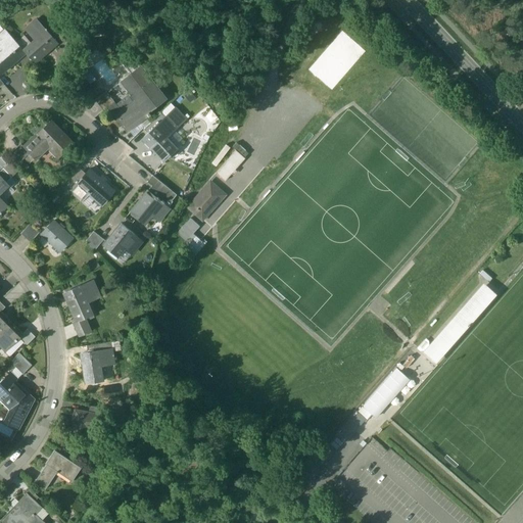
[(46,30),(37,19),(28,28),(37,39),(24,51),(25,52),(34,63),(35,63),(49,51),(48,49),(56,42),(54,39),(46,30)]
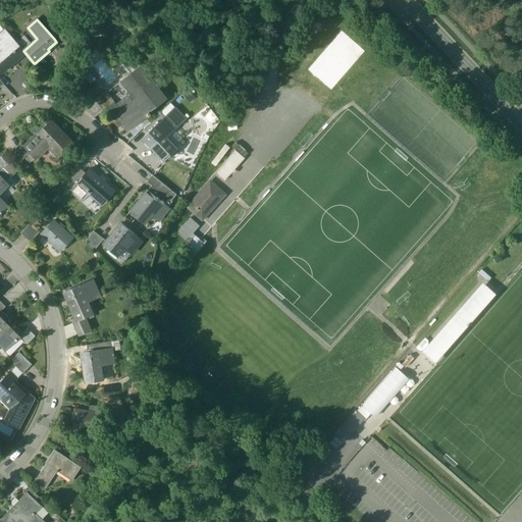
[(59,35),(51,25),(46,30),(54,39),(59,35)]
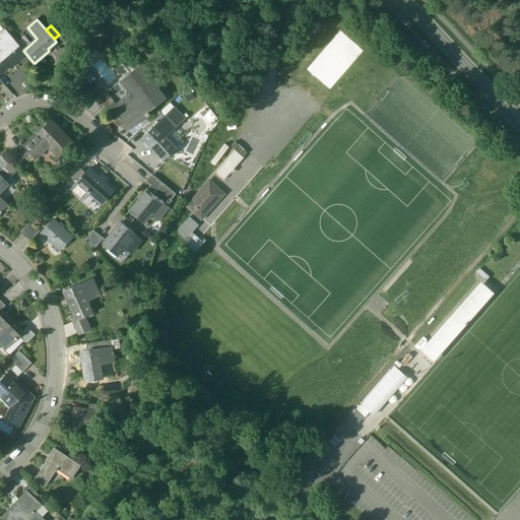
[(23,51),(4,29),(0,33),(0,42),(5,48),(0,51),(0,70),(3,73),(17,61),(15,59),(24,52),(23,51)]
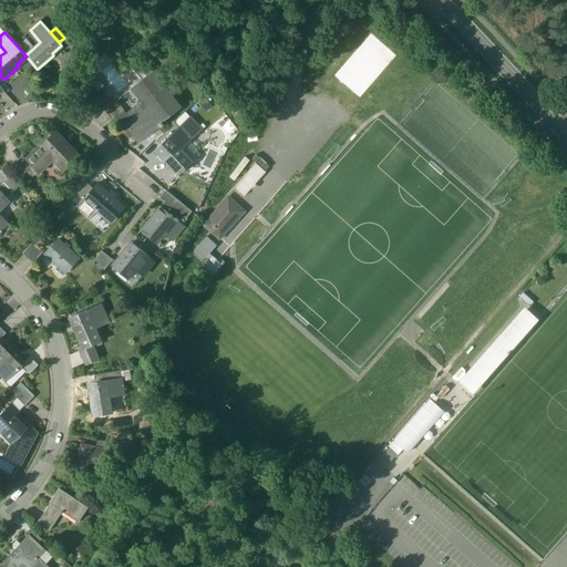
[(132,55),(125,61),(138,79),(140,79),(133,70),(140,64),(132,55)]
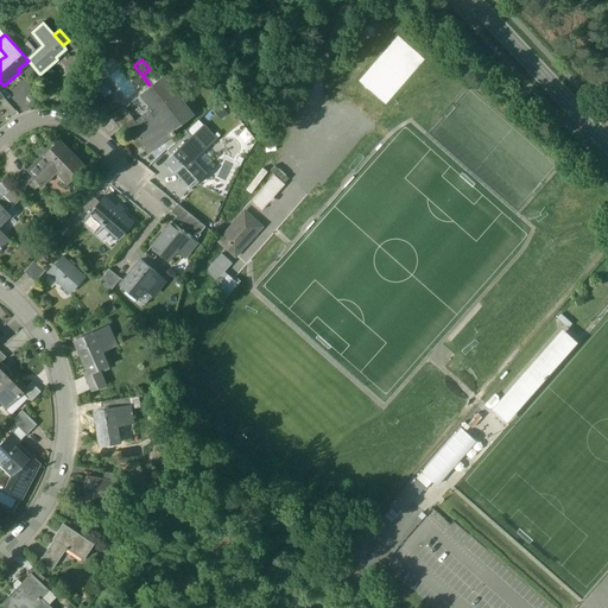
[(150,69),(143,75),(150,84),(152,86),(164,77),(154,65),(150,69)]
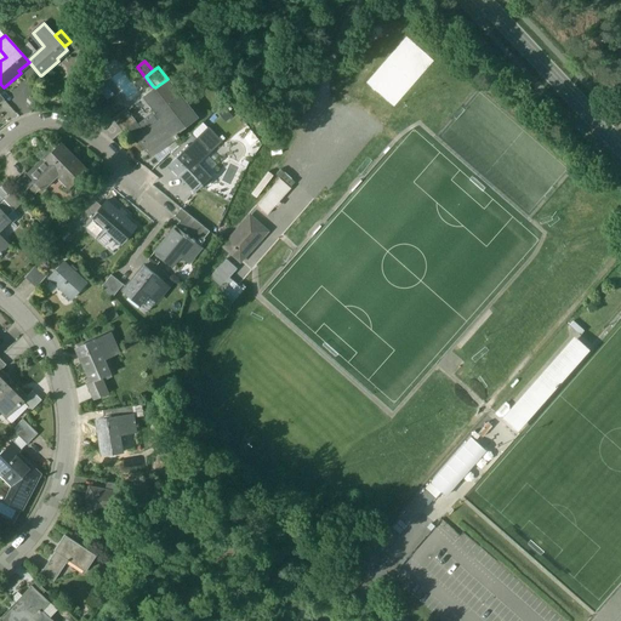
[(166,123),(186,108),(188,106),(167,78),(167,79),(155,87),(154,87),(157,91),(144,100),(154,113),(157,110),(166,123)]
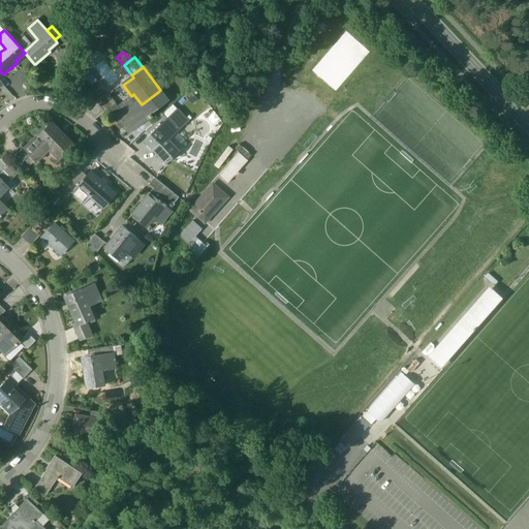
[(158,92),(142,104),(131,112),(128,107),(115,117),(122,126),(124,125),(130,132),(152,116),(150,114),(166,102),(158,92)]
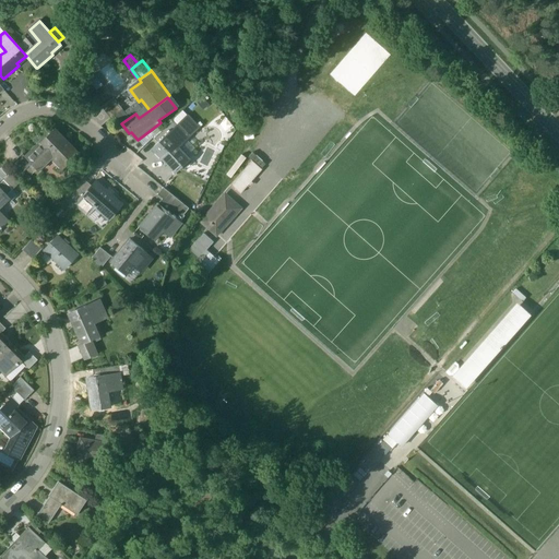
[(114,98),(102,107),(110,118),(122,109),(114,98)]
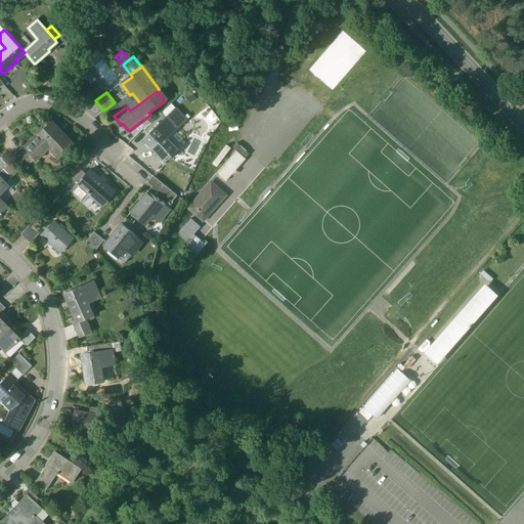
[(175,108),(166,118),(173,126),(183,117),(175,108)]
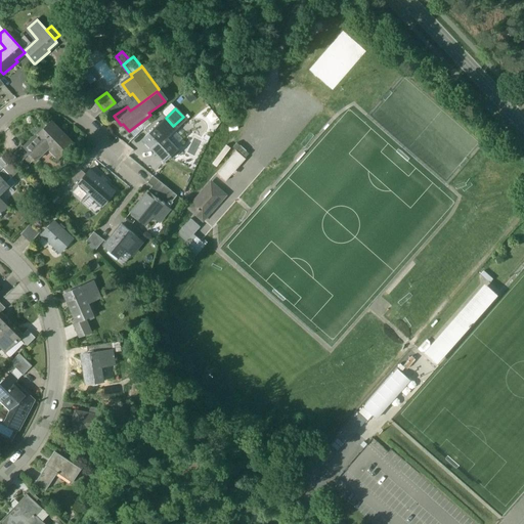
[(161,113),(143,130),(147,134),(166,118),(161,113)]
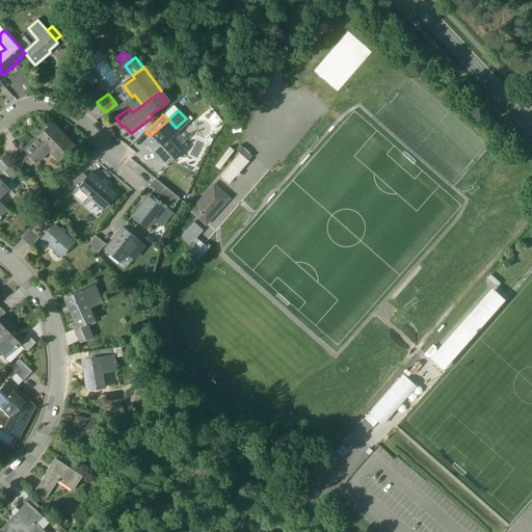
[(150,136),(147,140),(154,149),(153,150),(166,164),(180,152),(166,138),(177,129),(176,128),(168,120),(150,136)]
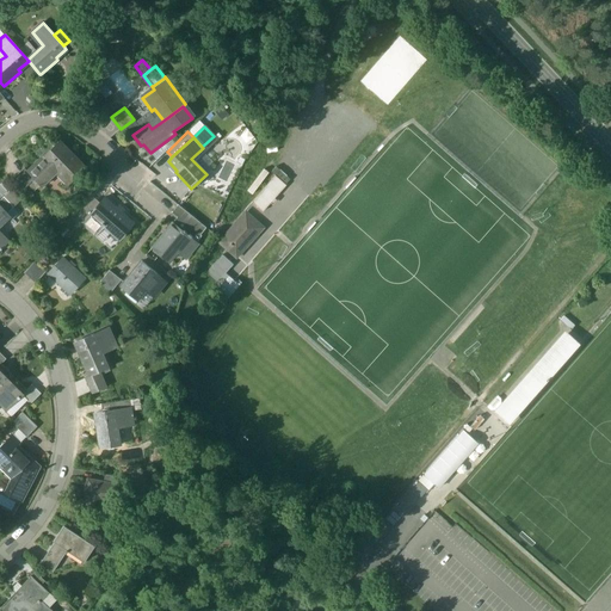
[(84,168),(60,143),(55,148),(79,173),(84,168)]
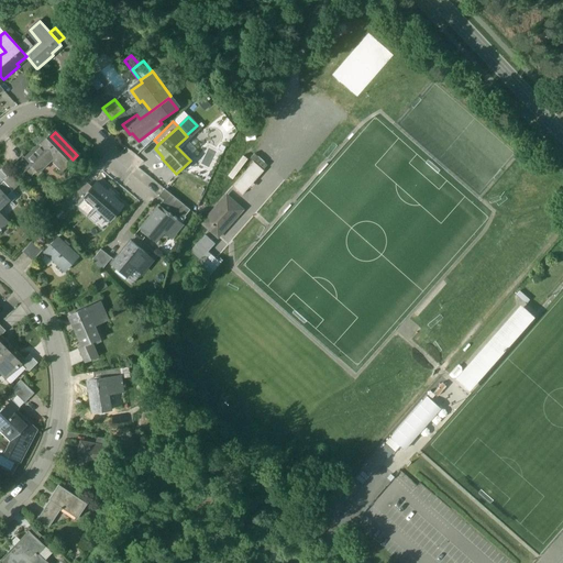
[(25,157),(25,158),(32,165),(39,172),(53,158),(63,169),(73,159),(51,136),(42,145),(40,144),(25,157)]
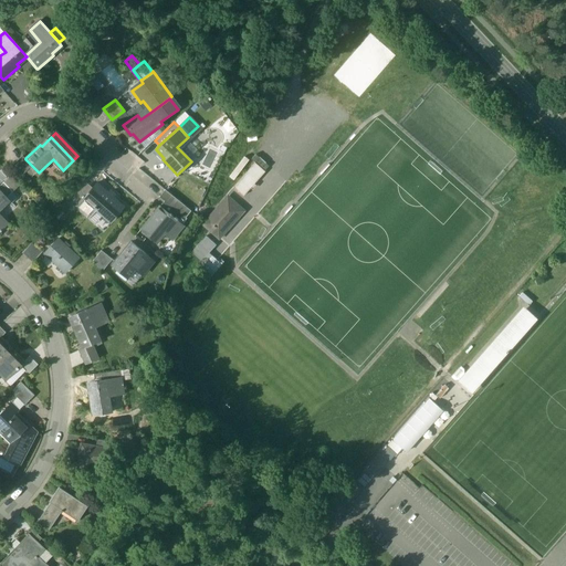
[(23,155),(11,166),(21,176),(32,166),(25,159),(25,158),(23,155)]
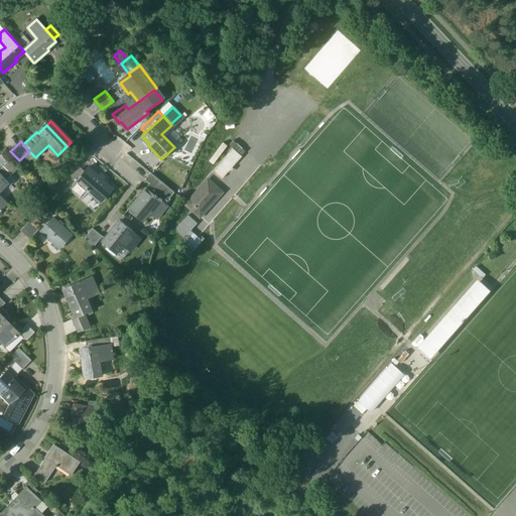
[(232,149),(213,171),(222,179),(241,157),(232,149)]
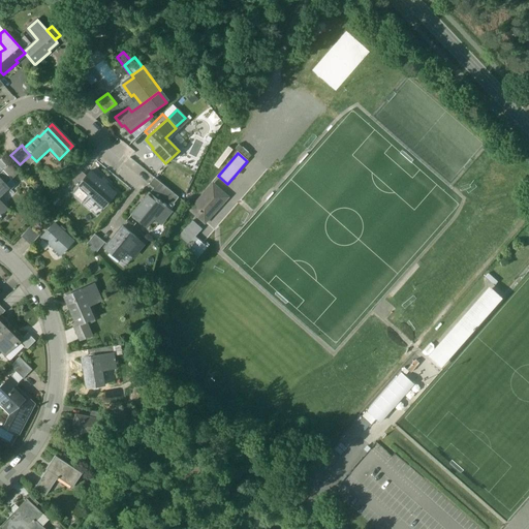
[(80,169),(64,187),(71,193),(86,176),(80,169)]
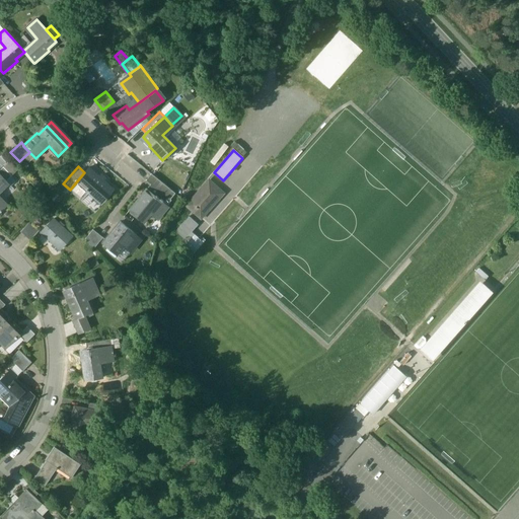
[(4,167),(0,170),(0,174),(6,181),(12,176),(4,167)]
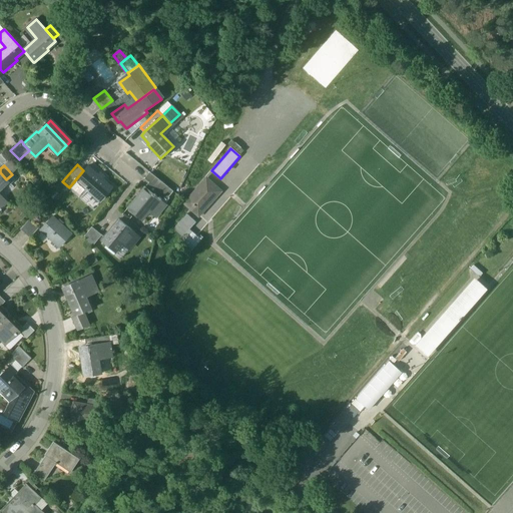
[(111,187),(87,166),(83,170),(69,187),(80,196),(86,189),(99,201),(111,187)]
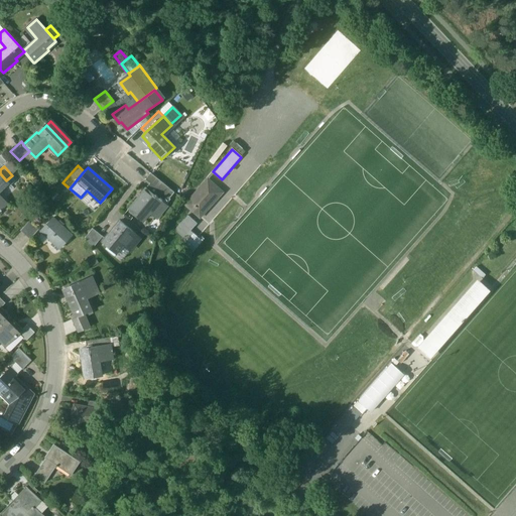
[(0,210),(5,206),(0,200),(0,190),(8,182),(6,180),(0,173),(0,210)]
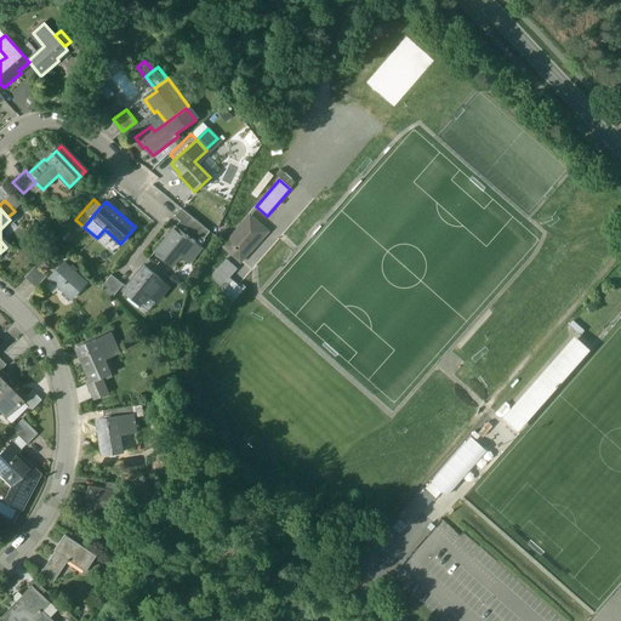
[(249,218),(223,249),(240,263),(266,233),(249,218)]
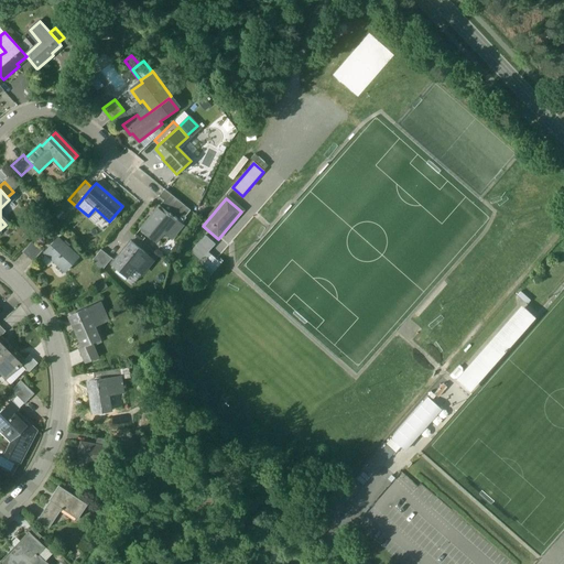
[(185,218),(164,201),(160,205),(182,223),(185,218)]
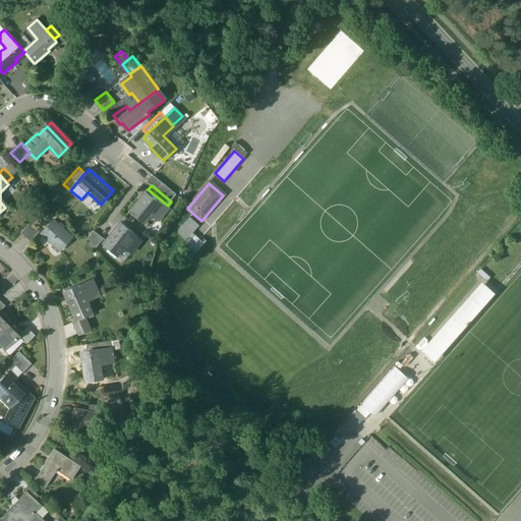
[(168,206),(148,189),(147,190),(148,191),(140,200),(139,199),(129,212),(143,223),(153,213),(159,218),(168,207),(168,206)]
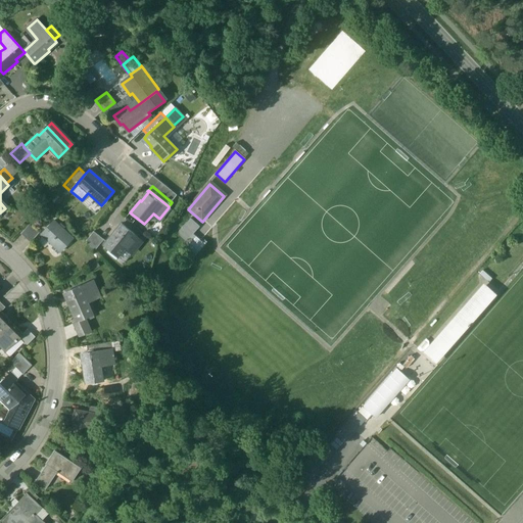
[(190,219),(177,234),(186,242),(199,227),(190,219)]
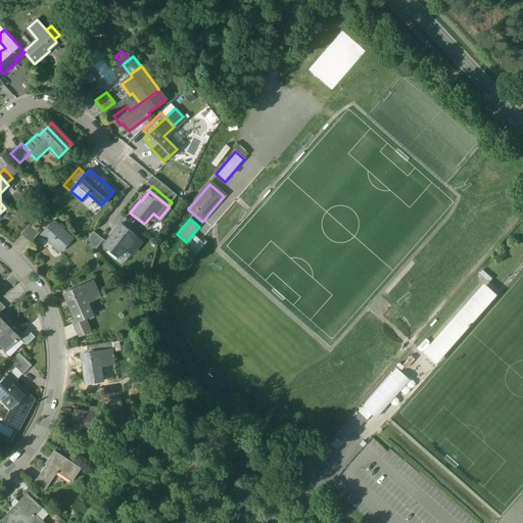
[(73,239),(53,222),(41,234),(60,252),(73,239)]
